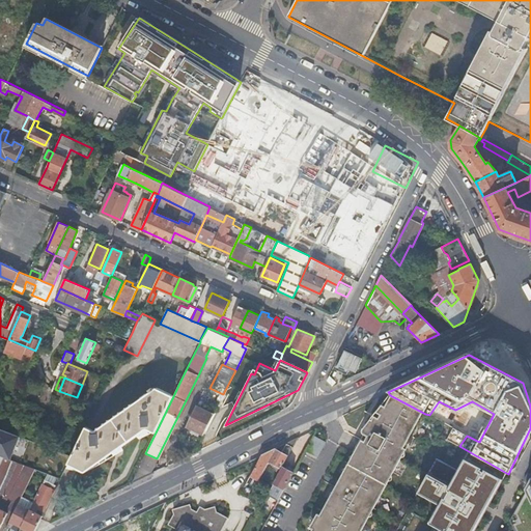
[(85,426),(84,429),(78,442),(71,455),(67,464),(84,471),(146,428),(156,432),(173,396),(158,388),(156,389),(155,387),(150,390),(152,392),(148,394),(147,393),(142,397),(143,398),(134,403),(132,404),(130,407),(127,407),(126,410),(123,412),(120,412),(118,415),(116,415),(114,418),(112,419),(109,419),(108,422),(105,422),(103,425),(101,426),(98,427),(96,429),(93,429),(85,426)]
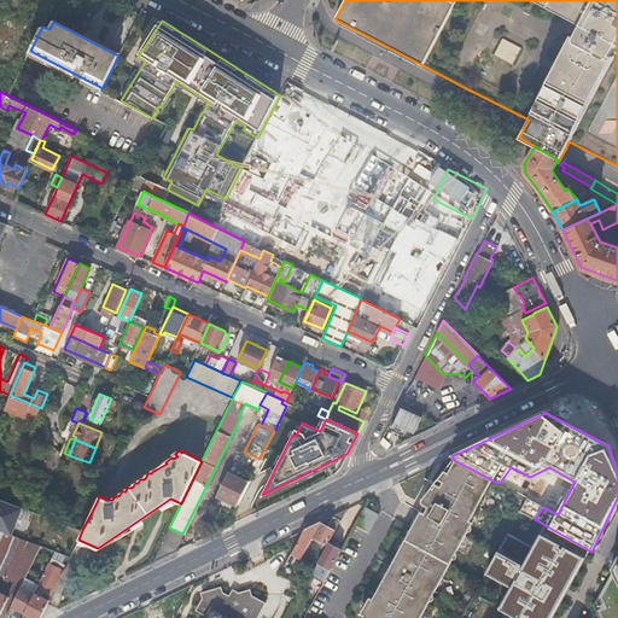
[(439,487),(436,484),(435,484),(432,488),(430,487),(419,501),(420,505),(423,506),(371,600),(368,599),(359,616),(362,617),(361,617),(419,617),(495,482),(454,460),(447,473),(443,472),(436,479),(442,483),(439,487)]
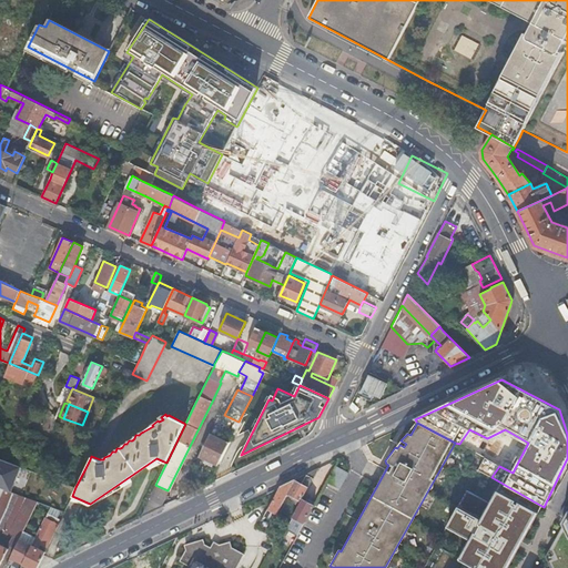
[(210,433),(199,456),(217,465),(230,442),(210,433)]
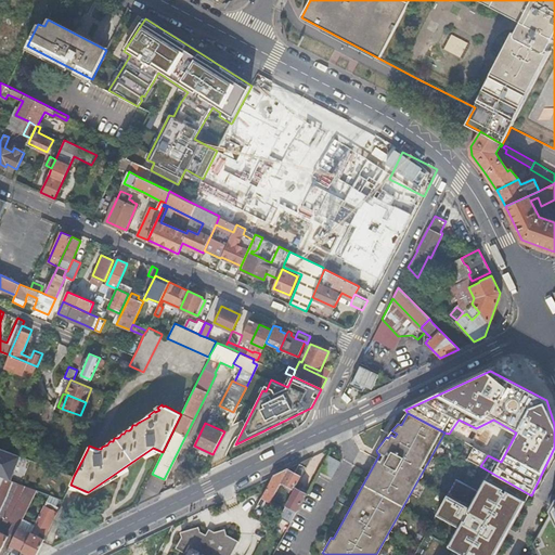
[(13,454),(3,477),(17,482),(20,477),(14,475),(21,457),(13,454)]
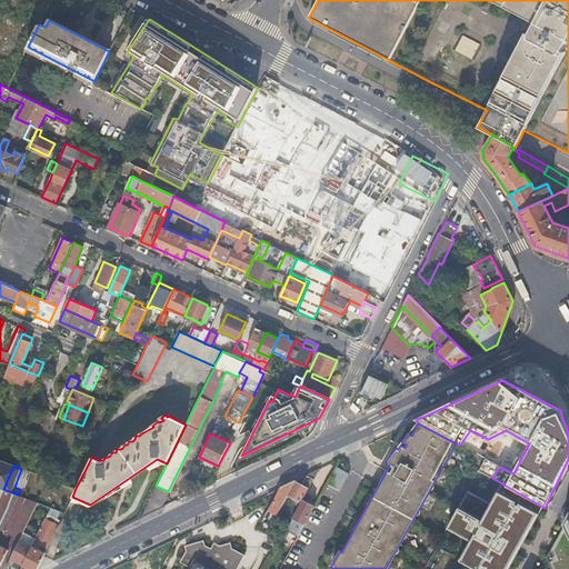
[(336,467),(327,483),(339,490),(348,473),(336,467)]
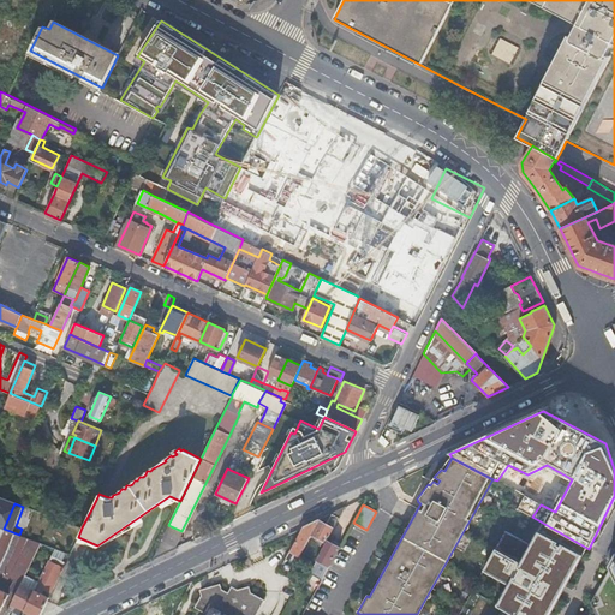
[(318,521),(311,536),(315,537),(314,541),(324,545),(327,542),(336,523),(344,509),(346,507),(332,513),(326,525),(318,521)]
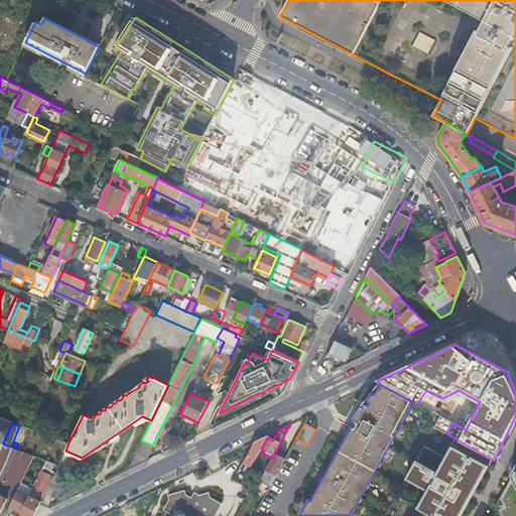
[(288,427),(282,438),(287,441),(294,430),(288,427)]
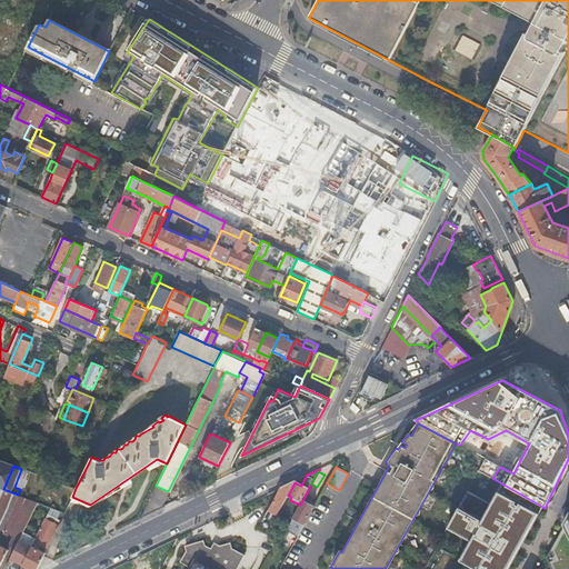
[(276,496),(268,510),(277,515),(288,496),(295,482),(296,480),(279,488),(276,496)]
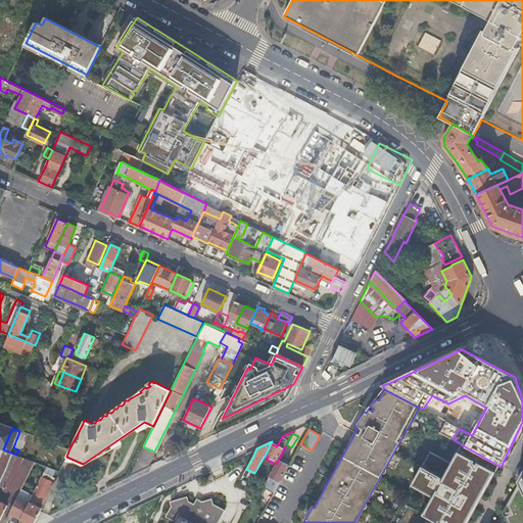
[(154,452),(143,446),(128,476),(147,467),(154,452)]
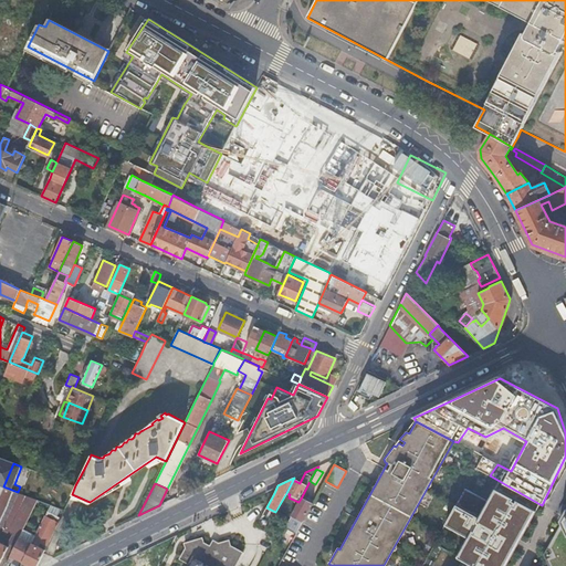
[(19,537),(38,500),(18,492),(3,486),(0,485),(0,526),(7,531),(9,532),(12,533),(8,543),(14,546),(19,537)]
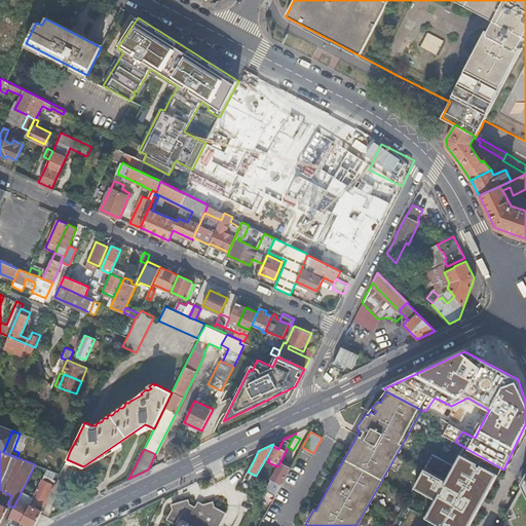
[(464,525),(495,471),(459,451),(445,479),(424,468),(414,488),(433,496),(422,515),(443,525),(464,525)]
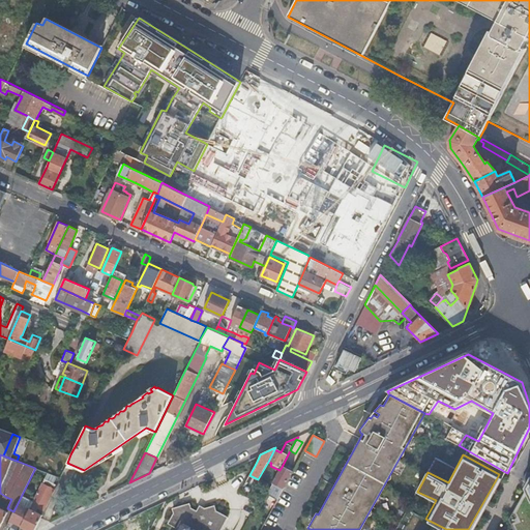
[(280,470),(272,482),(284,489),(292,472),(282,467),(280,470)]
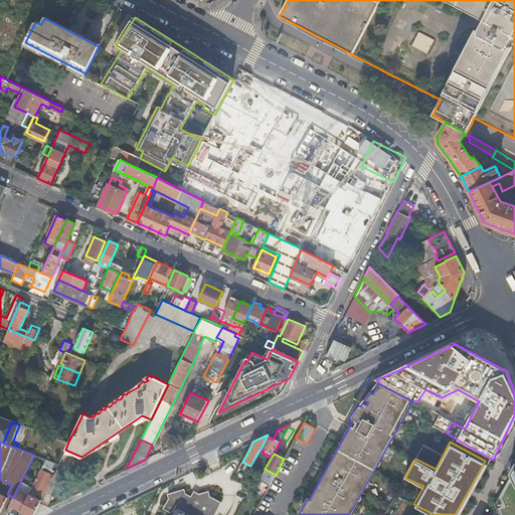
[(55,469),(58,464),(46,459),(44,464),(55,469)]
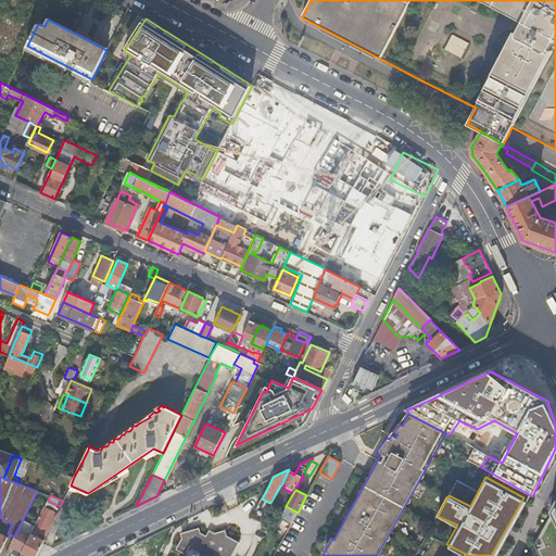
[(45,507),(34,529),(46,534),(57,513),(55,512),(51,510),(52,507),(49,506),(47,508),(45,507)]
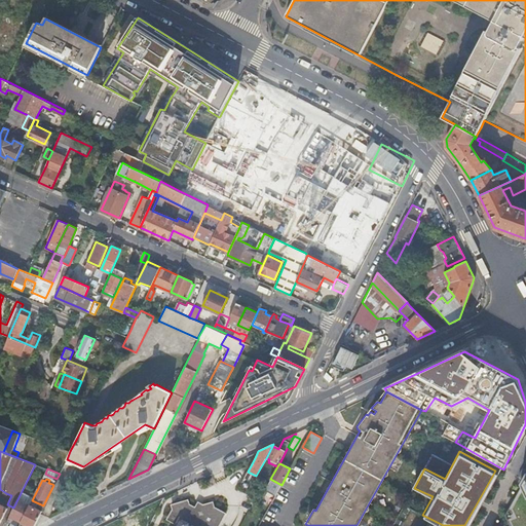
[(525,525),(525,493),(524,489),(521,488),(505,517),(509,525),(525,525)]
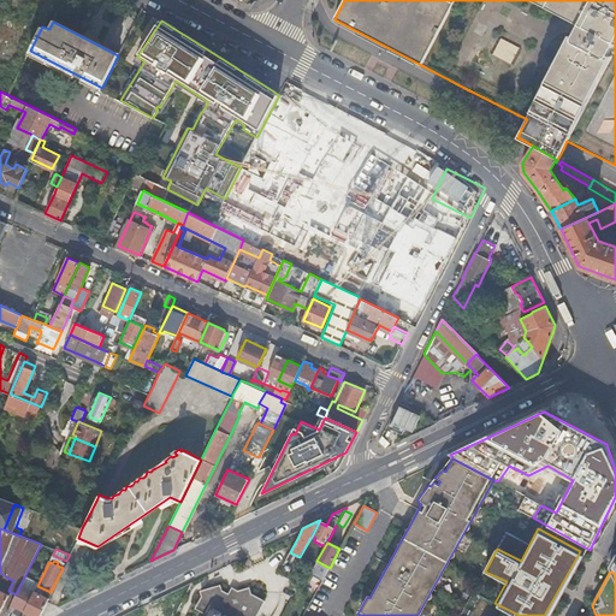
[(16,594),(11,604),(17,608),(12,615),(22,615),(25,611),(35,591),(21,585),(16,594)]
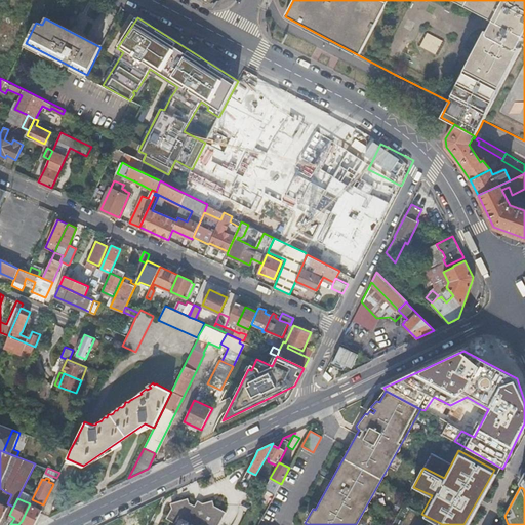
[(216,524),(218,522),(223,514),(212,508),(211,502),(204,506),(203,508),(196,510),(192,507),(188,505),(186,500),(171,506),(172,509),(167,519),(175,523),(174,524),(216,524)]
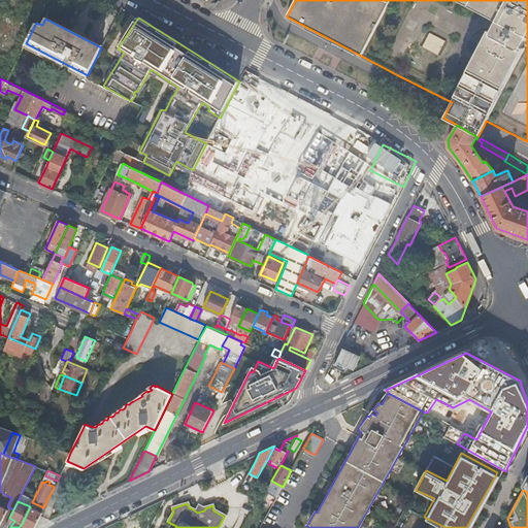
[(30,527),(33,527),(35,527),(42,513),(30,506),(22,524),(30,527)]
